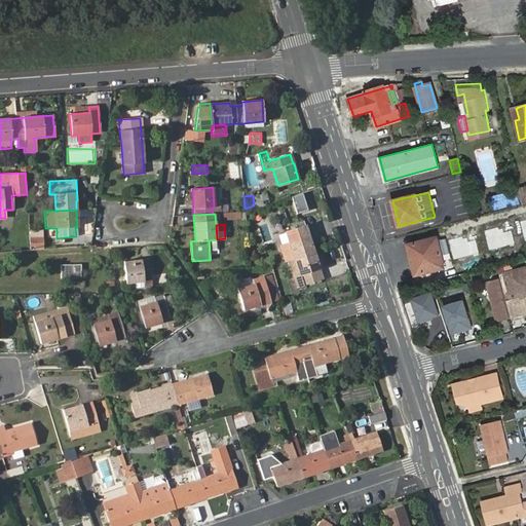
[(306,226),(286,232),(289,242),(280,246),(286,261),(293,259),(315,252),(310,236),(309,236),(306,226)]
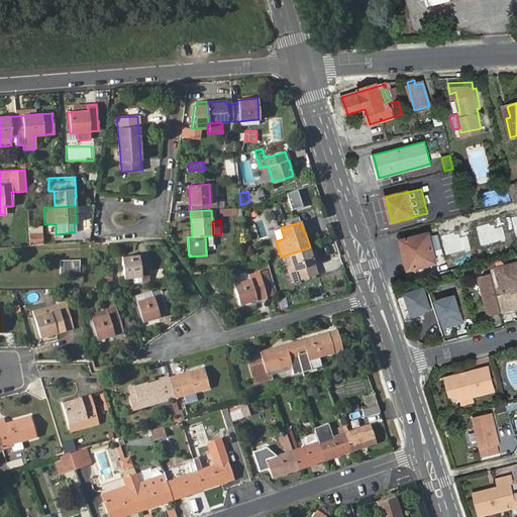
[(31,231),(30,243),(43,244),(44,232),(31,231)]
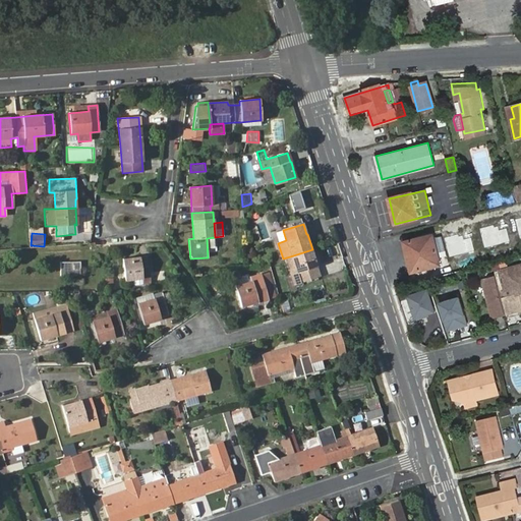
[(405,243),(413,273),(441,266),(432,236),(405,243)]
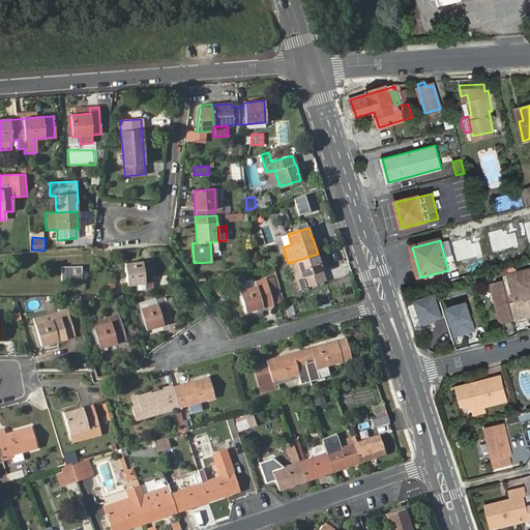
[(417,278),(420,277),(412,247),(409,248),(417,278)]
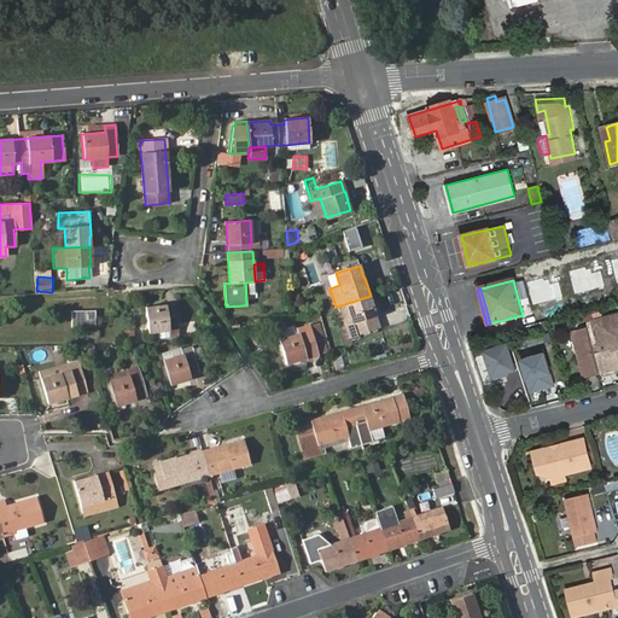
[(371,296),(344,304),(350,322),(354,334),(379,327),(371,296)]
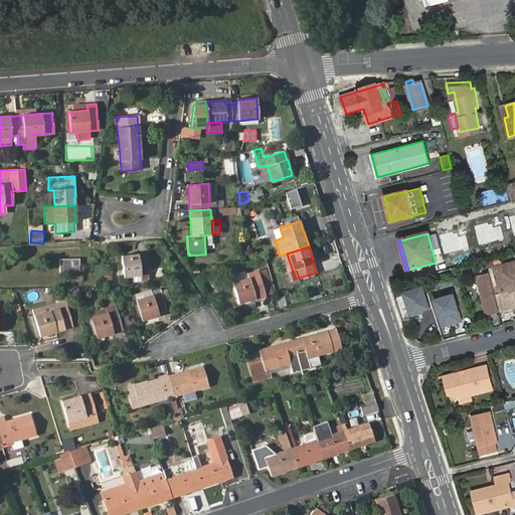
[(131,276),(148,274),(146,253),(121,256),(124,277),(131,276)]
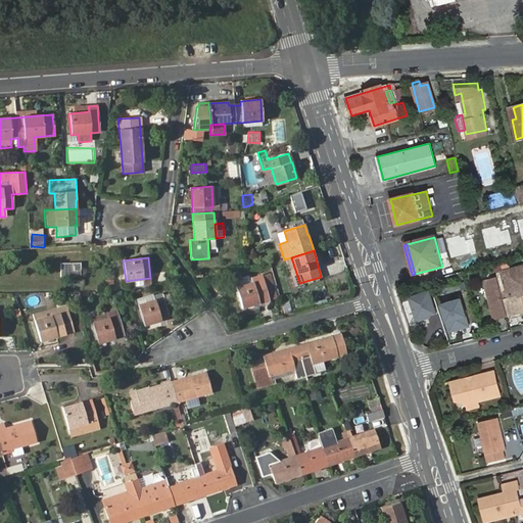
[(296,273),(291,257),(285,259),(290,275),(296,273)]
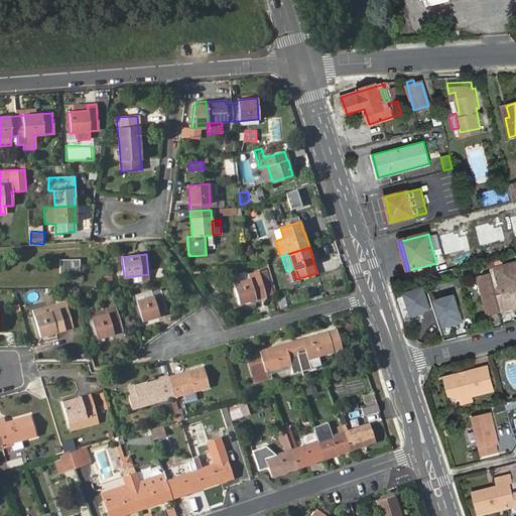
[(59,260),(59,273),(79,272),(79,260),(59,260)]
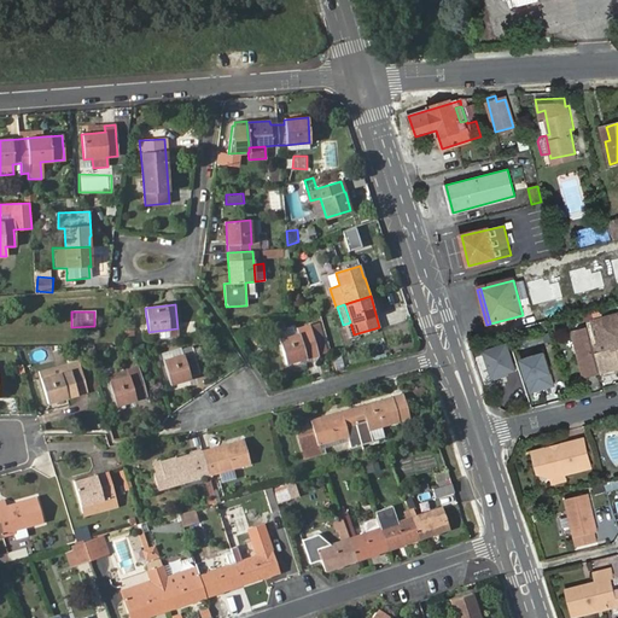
[(617,314),(593,322),(599,340),(617,333),(617,314)]
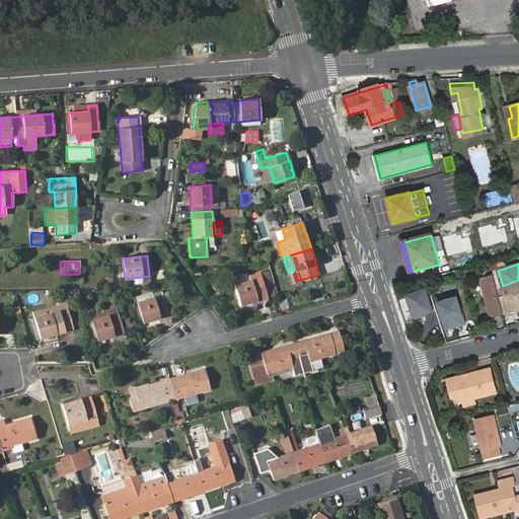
[(234,285),(239,305),(256,300),(256,301),(267,298),(267,297),(275,295),(268,271),(249,276),(251,280),(234,285)]
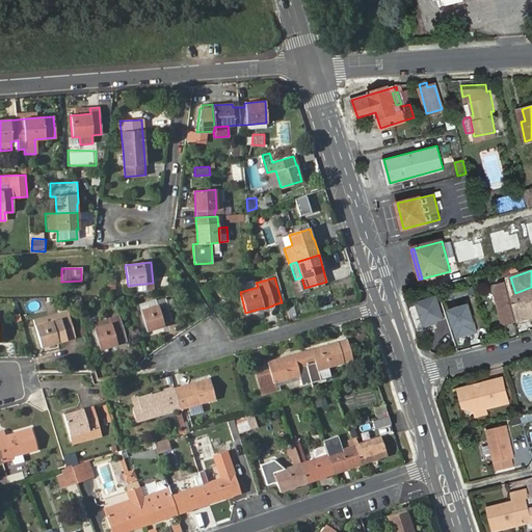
[(154,290),(153,283),(135,285),(136,292),(154,290)]
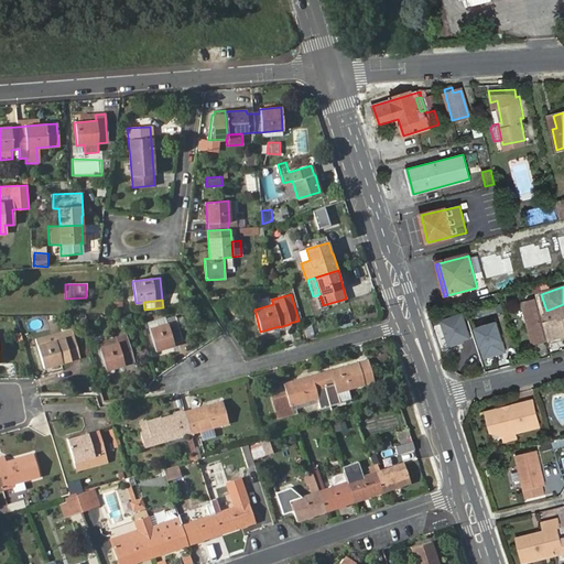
[(563,304),(546,311),(551,324),(563,318),(563,304)]
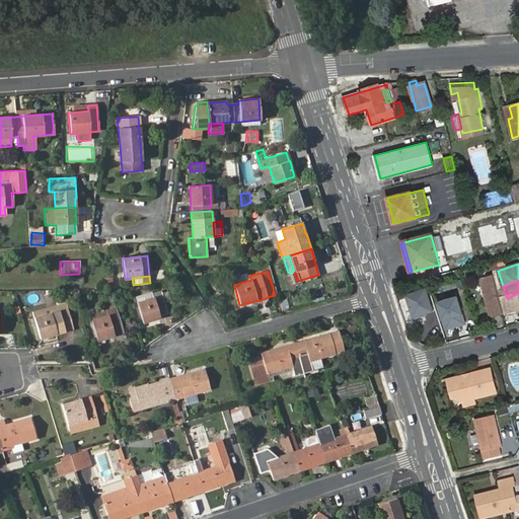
[(485,289),(492,317),(502,314),(494,286),(485,289)]
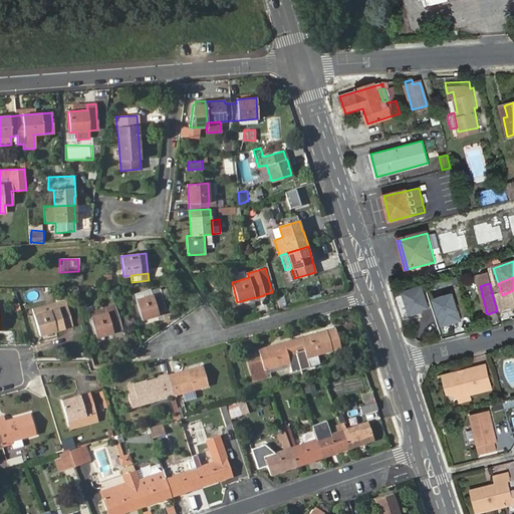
[(423,285),(401,292),(409,316),(431,308),(423,285)]
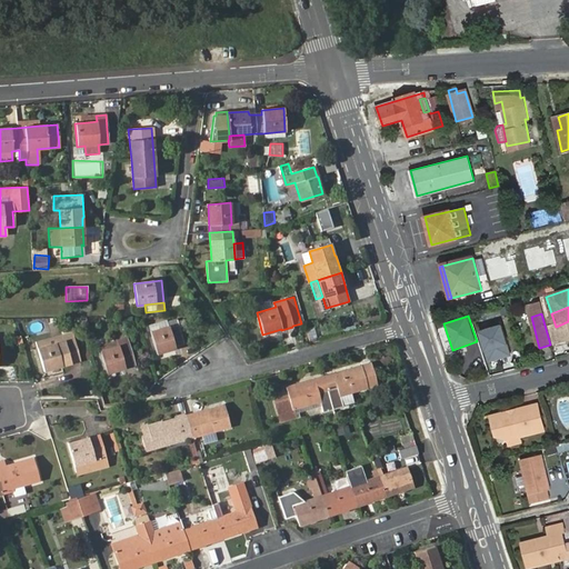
[(150,331),(157,353),(176,349),(175,347),(190,341),(185,321),(150,331)]
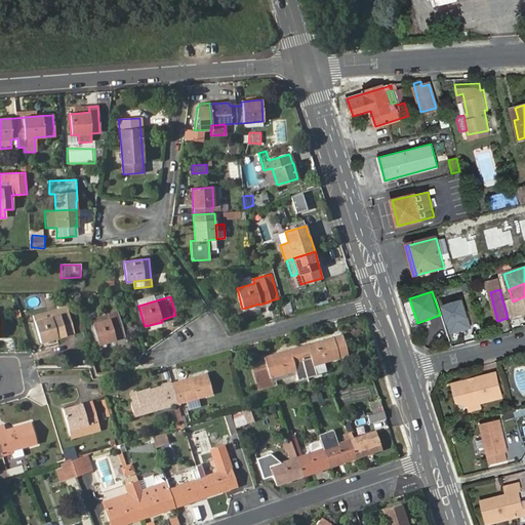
[(524,296),(513,301),(510,301),(515,316),(524,312),(524,296)]
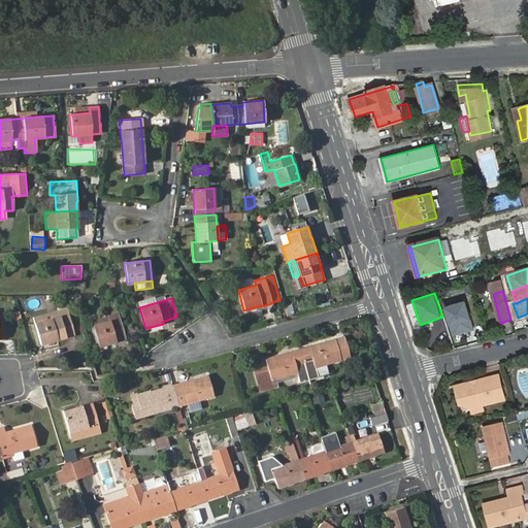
[(447,307),(456,336),(474,330),(465,301),(447,307)]
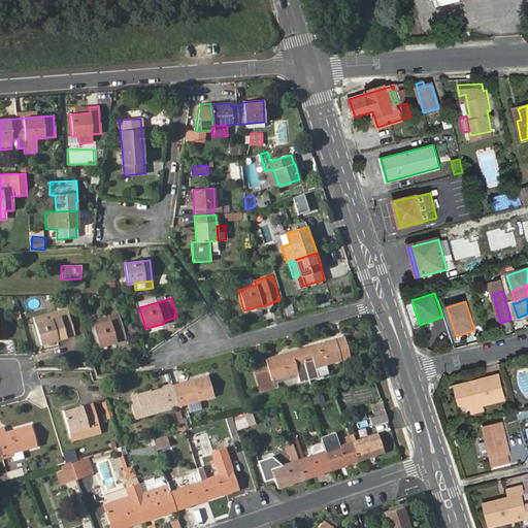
[(34,323),(40,344),(74,335),(67,308),(56,311),(57,317),(34,323)]
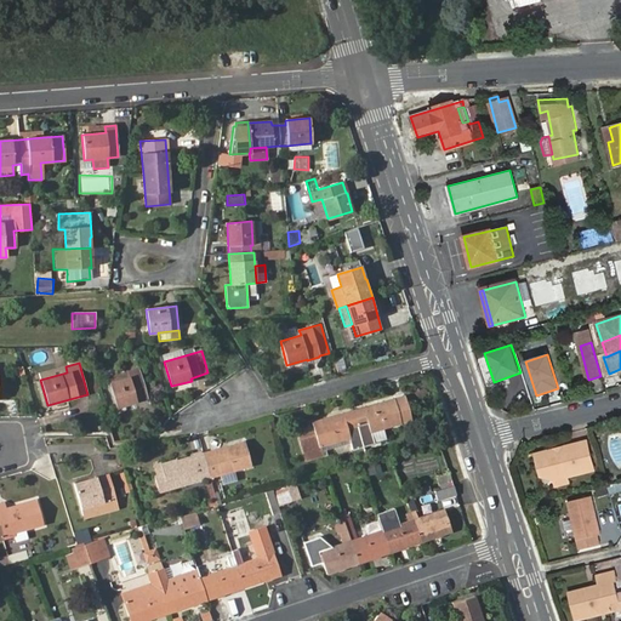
[(66,366),(39,374),(40,380),(67,372),(66,366)]
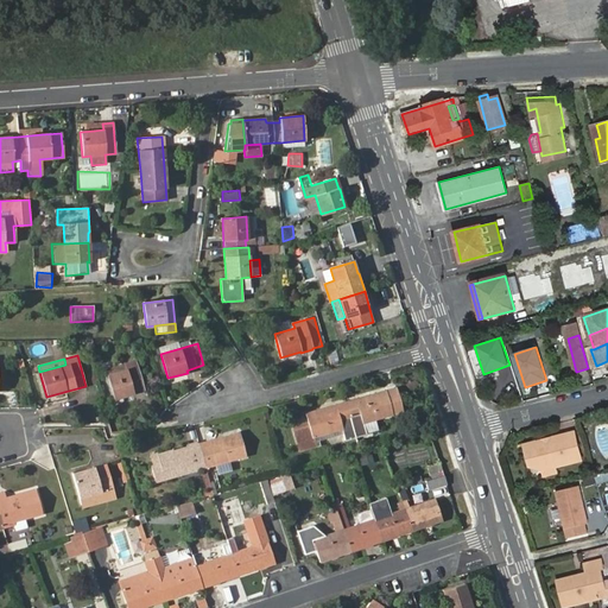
[(106,375),(113,399),(144,391),(135,362),(125,365),(126,369),(106,375)]
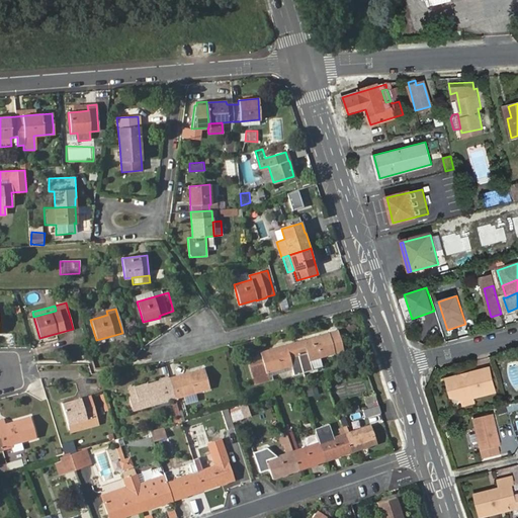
[(106,311),(89,316),(90,320),(107,315),(106,311)]
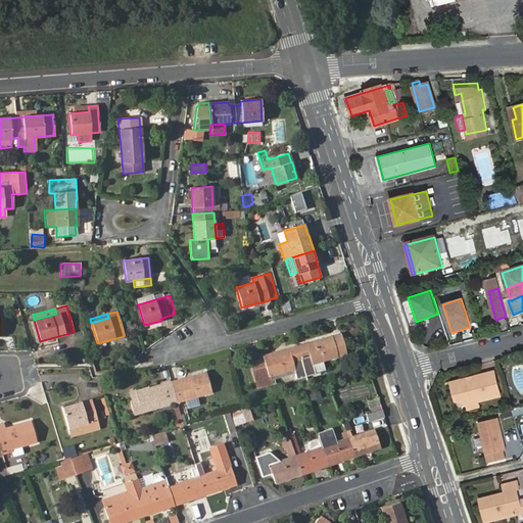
[(264,355),(266,364),(251,367),(257,388),(272,384),(270,377),(294,370),(296,379),(316,373),(315,372),(313,364),(347,353),(341,333),(264,355)]
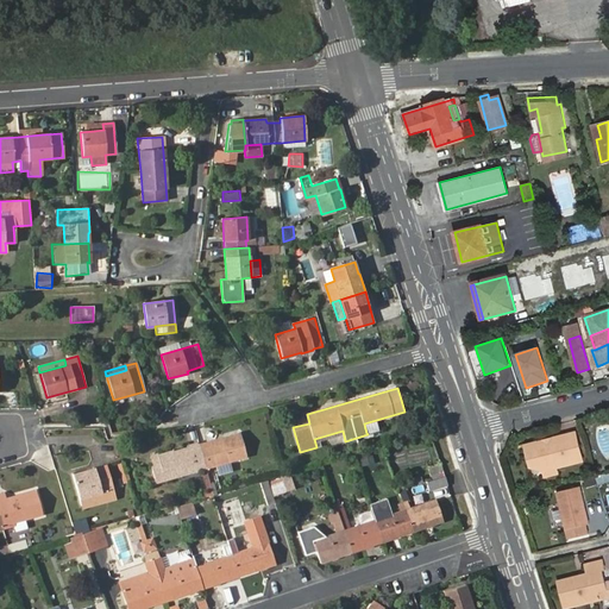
[(376,421),(364,424),(366,433),(378,429),(376,421)]
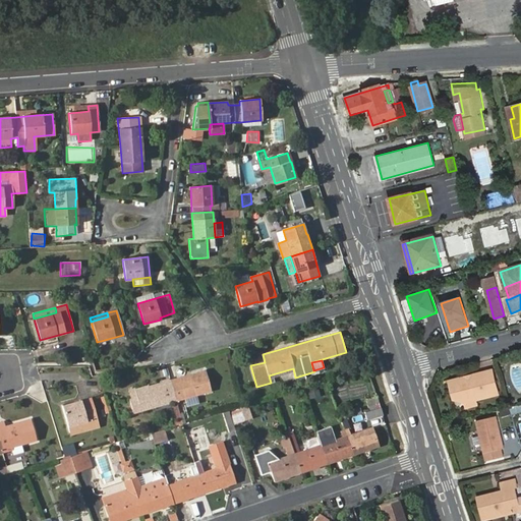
[(129,391),(135,412),(171,402),(176,421),(177,424),(185,423),(180,409),(178,409),(176,401),(183,398),(196,395),(211,391),(205,369),(129,391)]
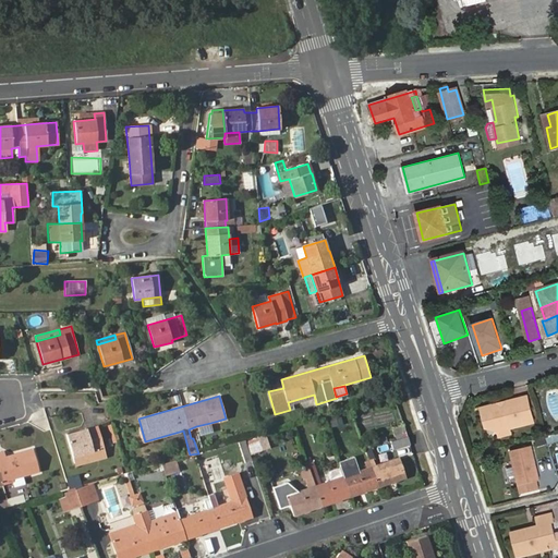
[(528,398),(505,404),(505,407),(498,408),(497,405),(481,410),(486,429),(492,428),(497,426),(498,429),(498,433),(510,429),(533,424),(528,398)]
